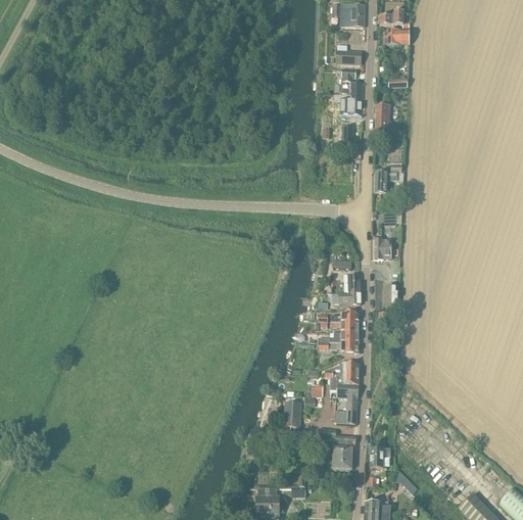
[(377,20),(377,24),(384,24),(390,24),(397,24),(402,24),(403,24),(403,14),(403,12),(403,1),(395,1),(387,0),(385,0),(385,3),(385,6),(384,14),(380,14),(379,20),(377,20)]
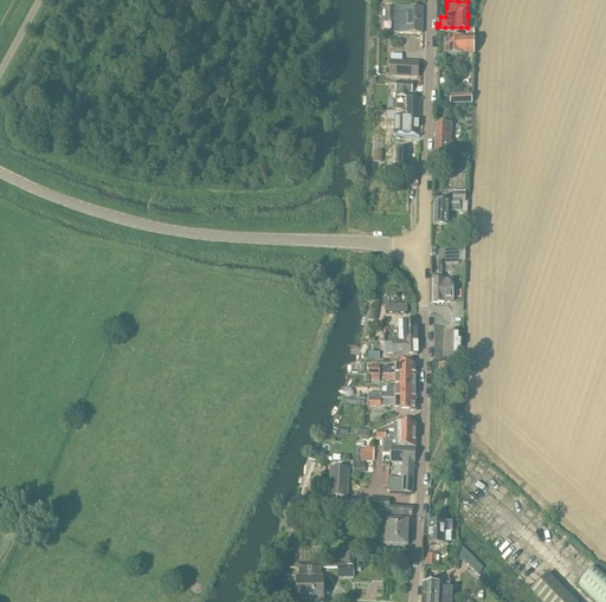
[(394,30),(410,30),(421,31),(423,5),(395,5),(394,30)]
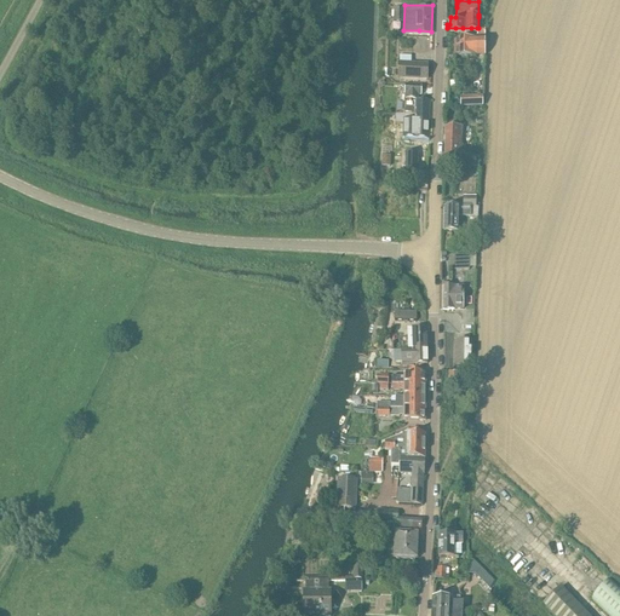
[(455,52),(461,52),(477,52),(477,42),(484,42),(486,34),(476,34),(476,36),(468,36),(455,35),(455,52)]
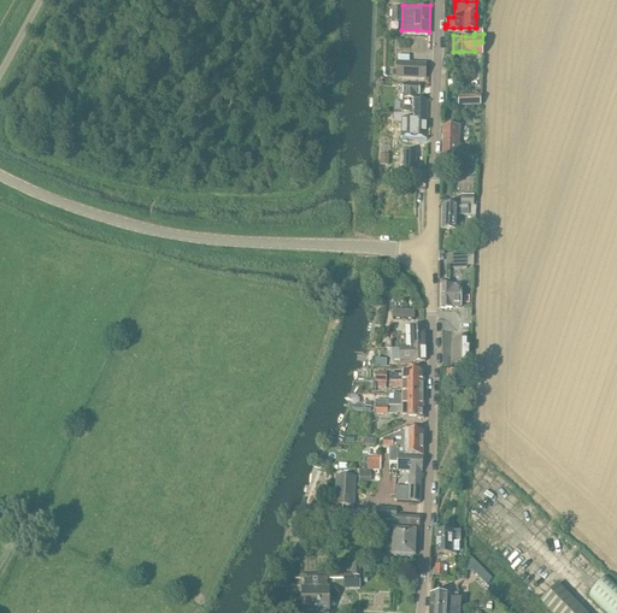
[(425,76),(425,62),(398,60),(397,75),(425,76)]
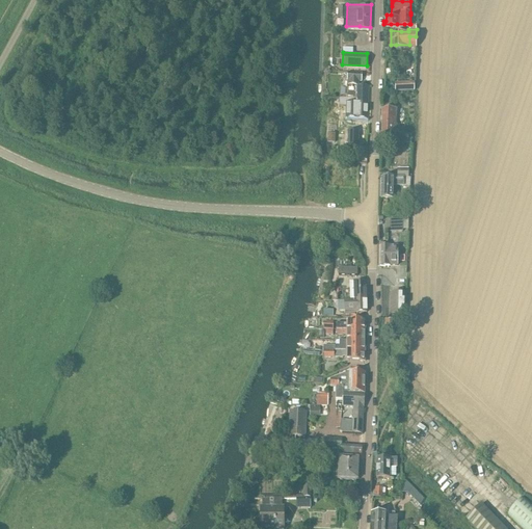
[(342,97),(357,98),(356,102),(368,102),(369,84),(362,84),(362,83),(358,83),(360,79),(362,79),(363,70),(347,69),(347,79),(348,79),(348,83),(347,83),(346,96),(342,97)]
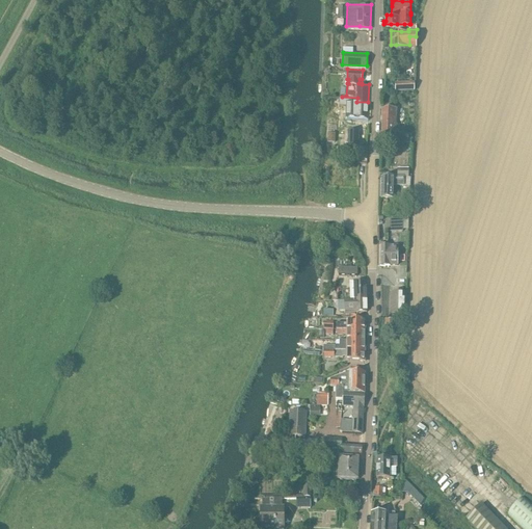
[(395,82),(395,88),(414,88),(415,88),(415,80),(414,80),(395,79),(395,82)]
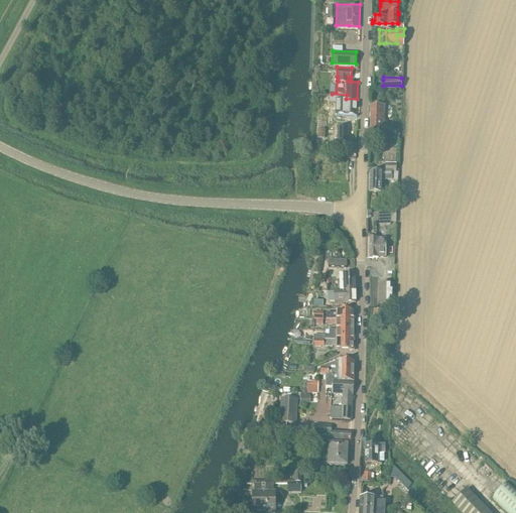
[(357,111),(357,99),(346,99),(346,95),(332,94),(332,100),(340,100),(340,106),(336,105),(336,111),(346,111),(347,111),(357,111)]
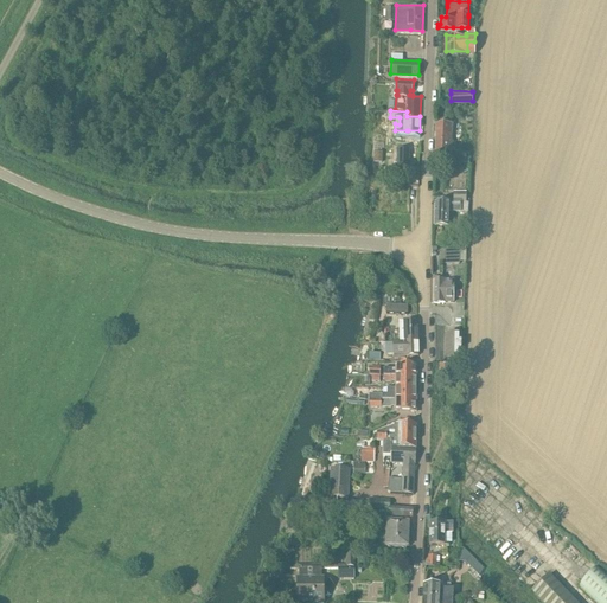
[(452,121),(445,121),(436,121),(435,149),(451,151),(452,121)]
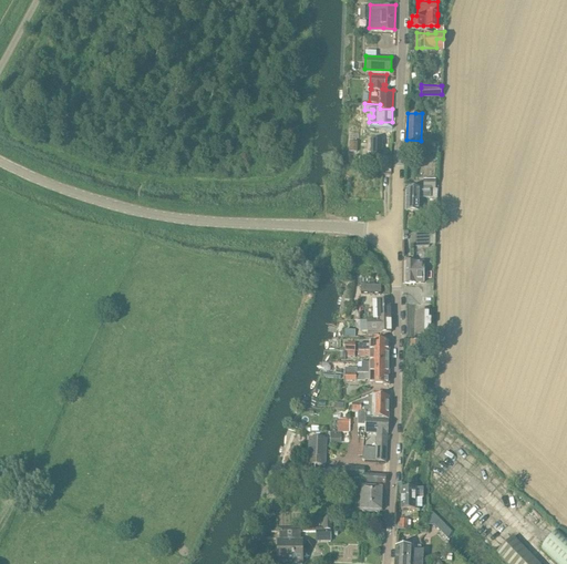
[(372,137),(371,153),(382,153),(382,139),(372,137)]
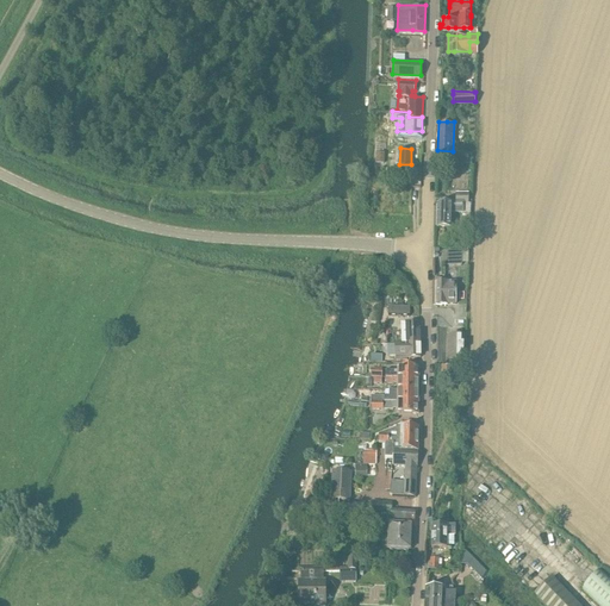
[(436,224),(437,224),(452,224),(452,211),(464,211),(464,216),(470,216),(470,219),(466,219),(466,231),(470,231),(472,201),(468,201),(468,192),(456,191),(455,200),(453,200),(437,199),(436,224)]
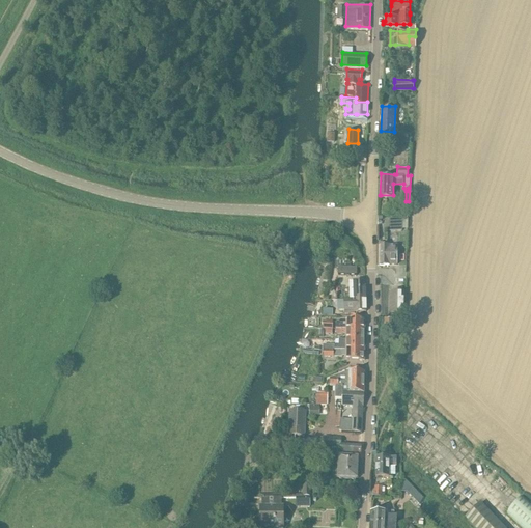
[(390,216),(389,228),(401,228),(402,216),(390,216)]
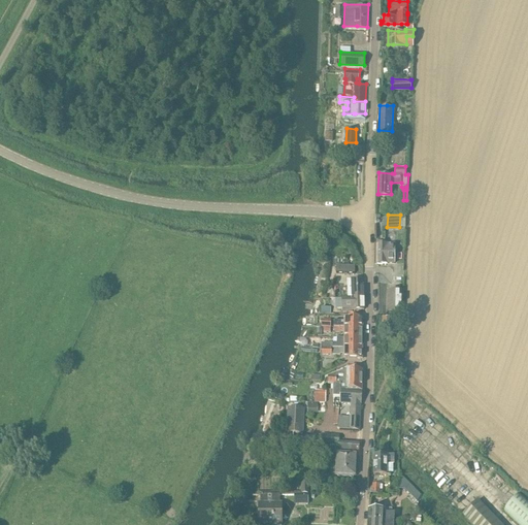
[(376,261),(387,261),(395,261),(395,241),(381,241),(381,237),(376,237),(376,241),(376,261)]
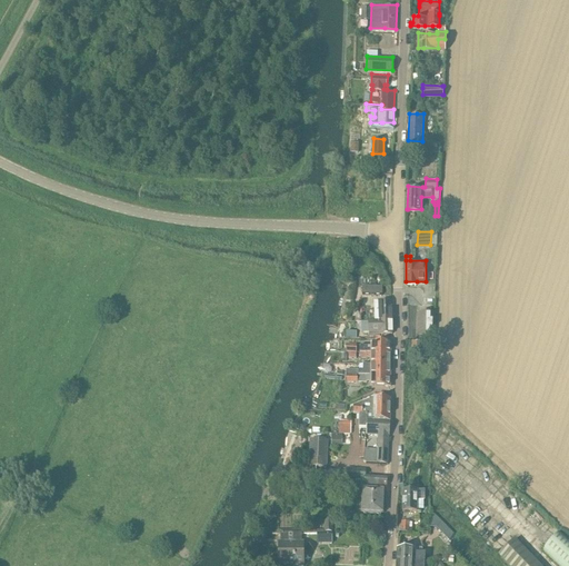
[(375,299),(376,319),(392,318),(391,299),(375,299)]
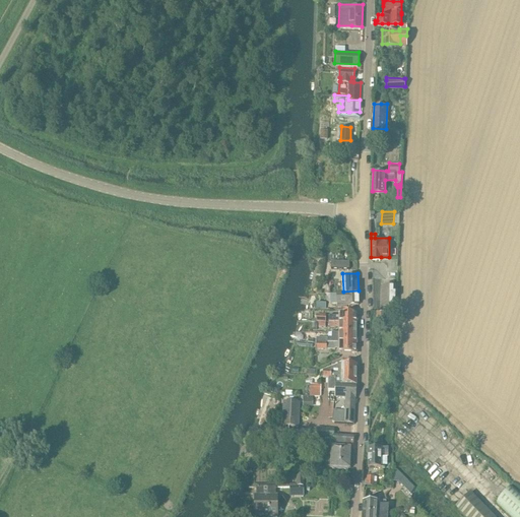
[(382,282),(381,305),(396,305),(396,282),(382,282)]
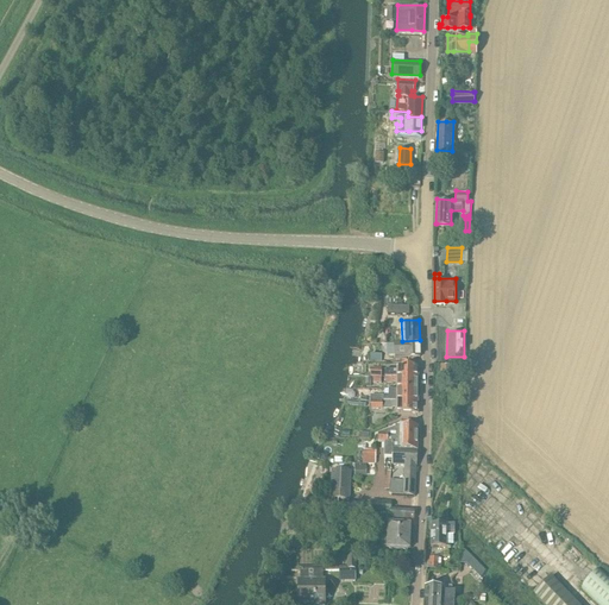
[(407,354),(408,354),(420,354),(420,340),(402,341),(402,342),(395,342),(395,357),(407,357),(407,354)]
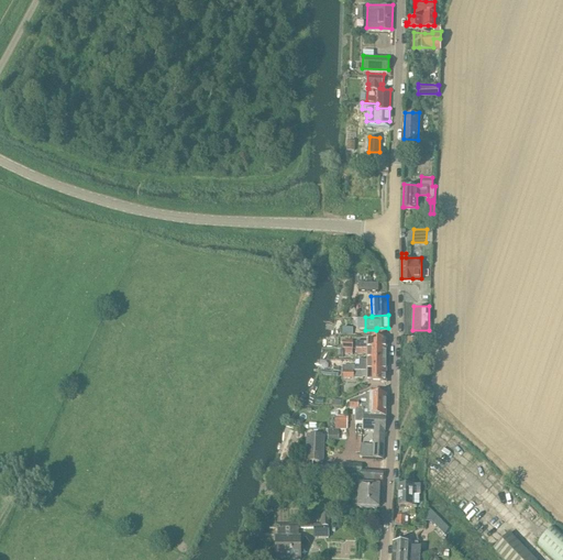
[(408,347),(410,348),(418,348),(419,336),(408,335),(408,347)]
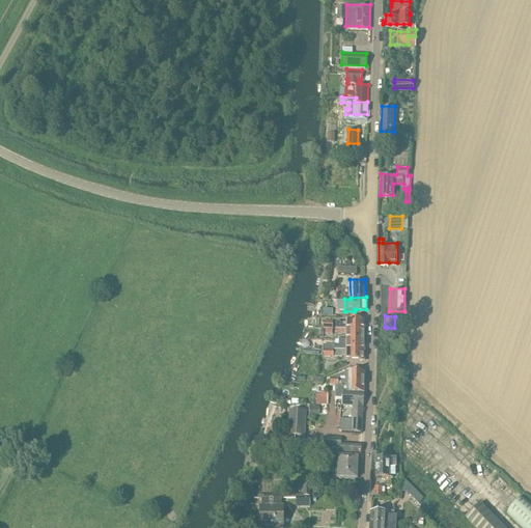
[(364,316),(354,316),(347,316),(346,324),(343,324),(343,321),(336,321),(335,328),(336,328),(364,328),(364,316)]
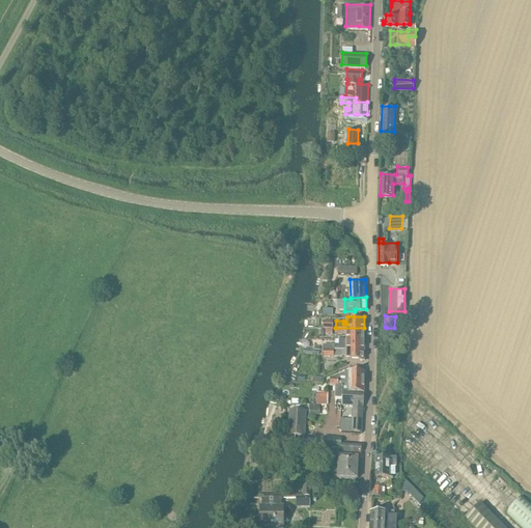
[(364,338),(364,328),(336,328),(336,332),(346,332),(346,337),(364,338)]
